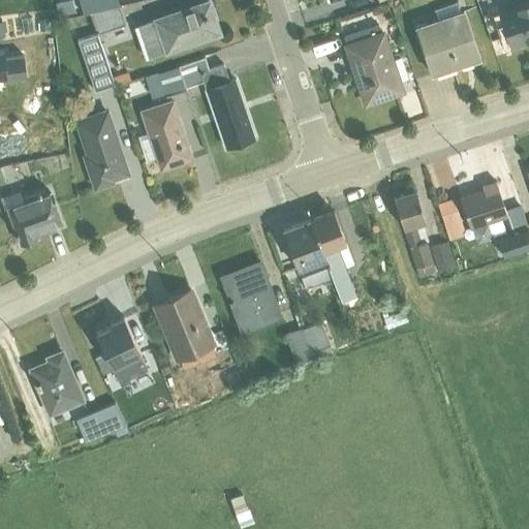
[(63,0),(47,0),(49,9),(65,6),(63,0)]
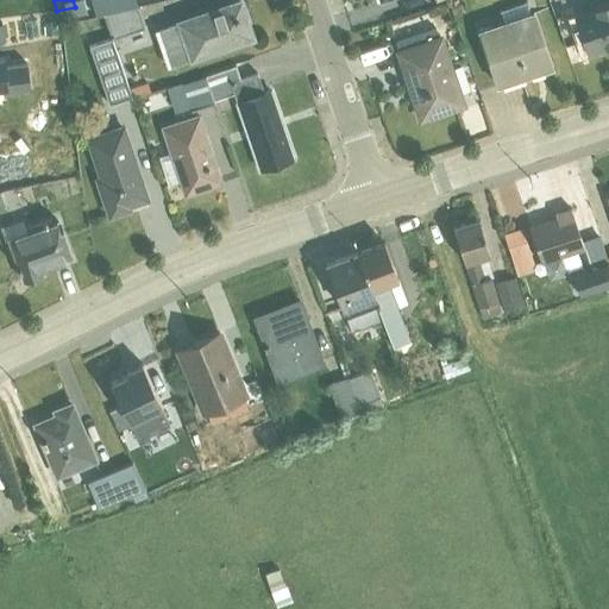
[(104,16),(138,8),(136,0),(92,0),(96,18),(104,16)]
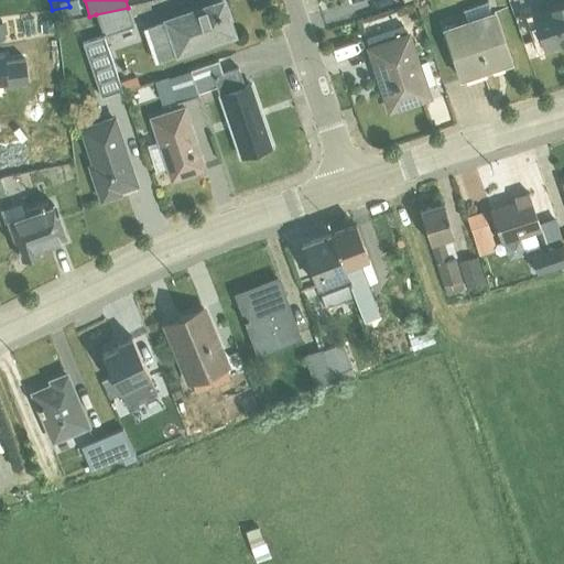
[(224,3),(144,30),(155,64),(235,36),(224,3)]
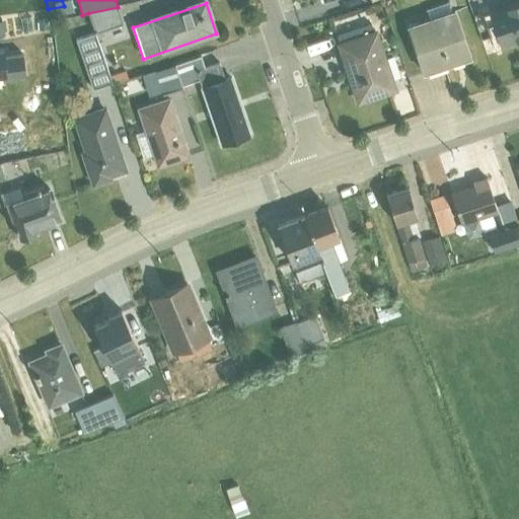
[(518,4),(490,13),(501,48),(518,41),(518,4)]
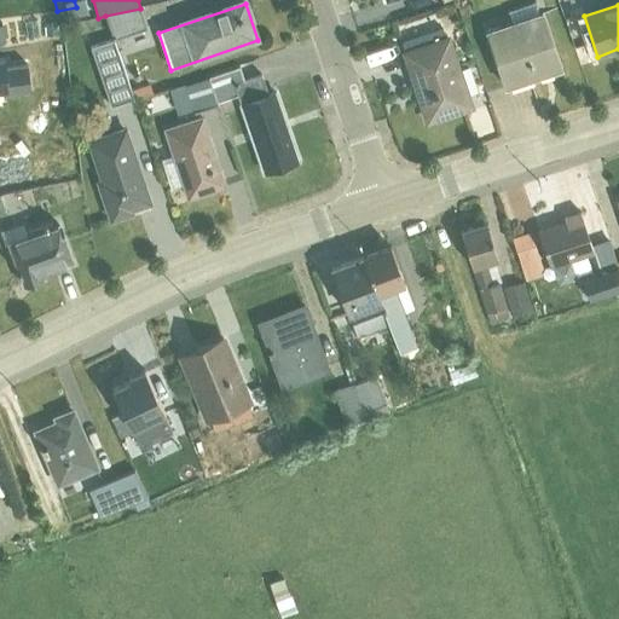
[(102,33),(93,7),(69,16),(77,41),(102,33)]
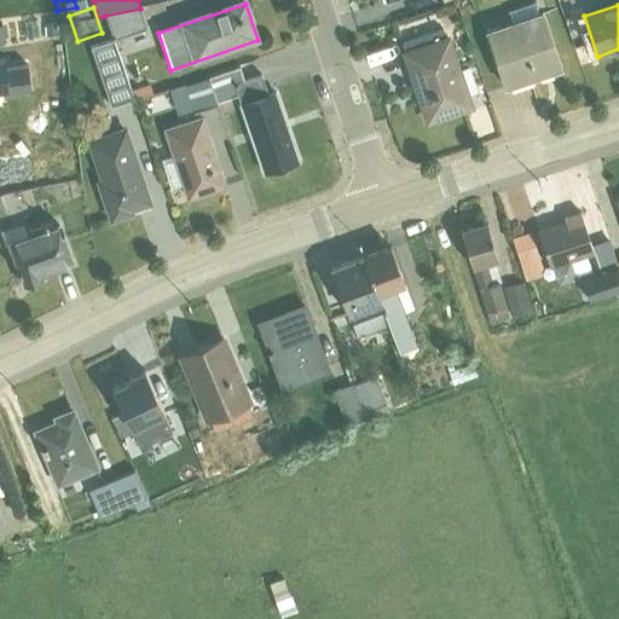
[(140,9),(105,16),(114,40),(148,32),(140,9)]
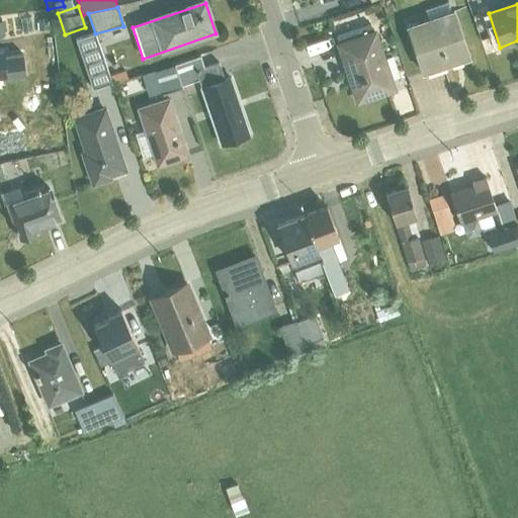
[(454,12),(408,27),(424,75),(469,60),(454,12)]
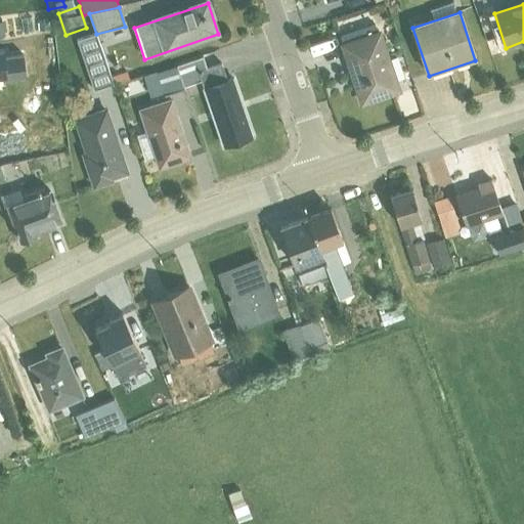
[(345,46),(378,35),(376,27),(342,38),(345,46)]
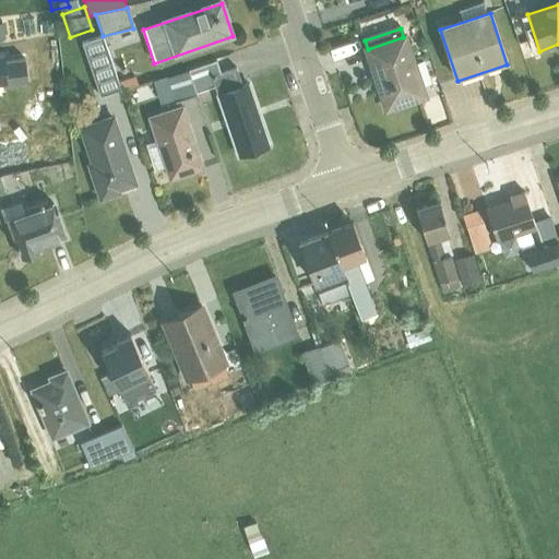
[(403,37),(368,49),(366,49),(387,111),(426,98),(405,36),(403,37)]
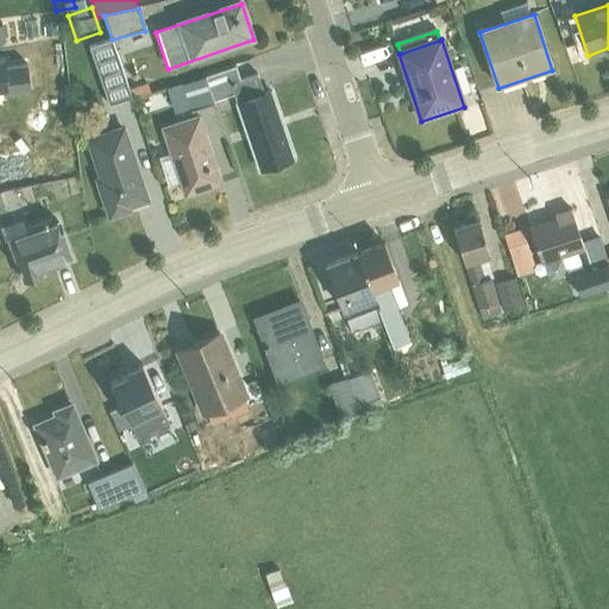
[(132,98),(130,90),(112,42),(90,49),(111,105),(132,98)]
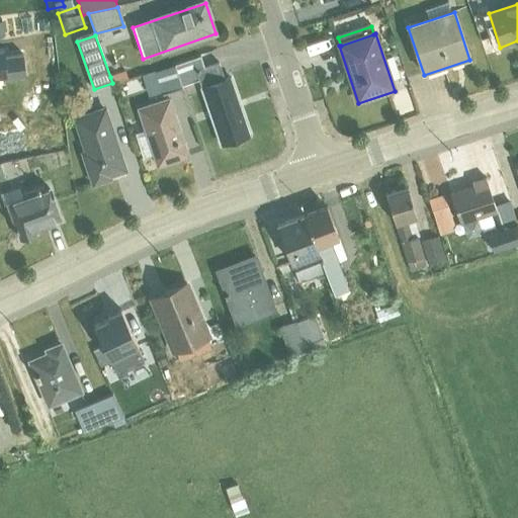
[(175,66),(182,87),(199,81),(222,147),(251,137),(231,79),(226,81),(220,64),(205,69),(201,58),(175,66)]
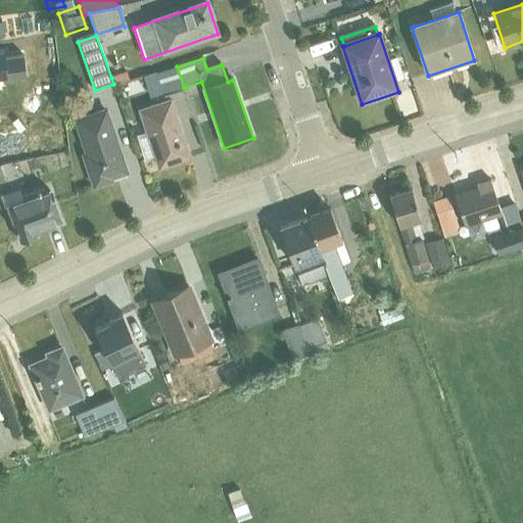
[(184,88),(177,66),(157,74),(157,72),(144,76),(151,99),(164,95),(165,97),(185,90),(184,88)]
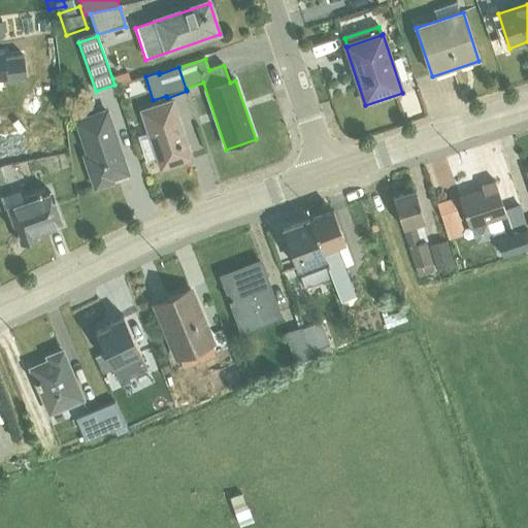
[(112,78),(114,85),(131,80),(129,73),(112,78)]
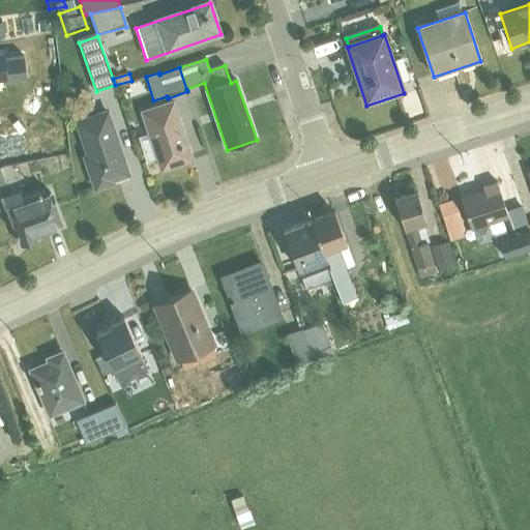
[(148,135),(140,138),(147,163),(157,159),(162,172),(194,160),(173,100),(141,112),(148,135)]
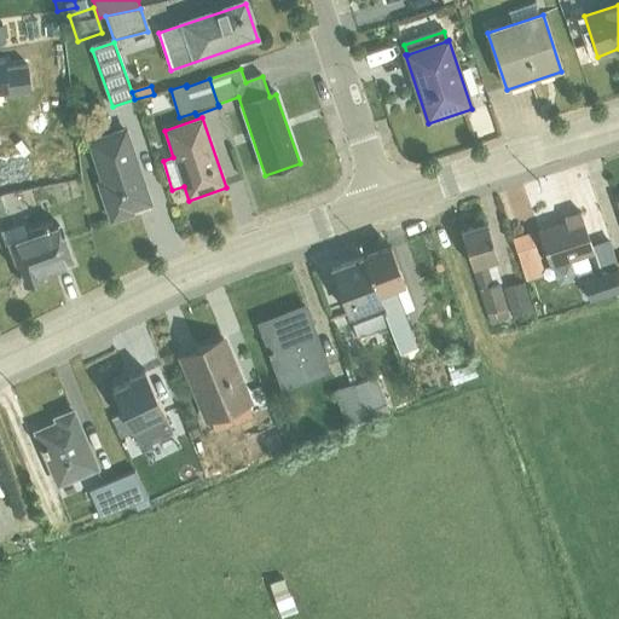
[(125,129),(87,142),(113,221),(131,214),(129,212),(150,204),(125,129)]
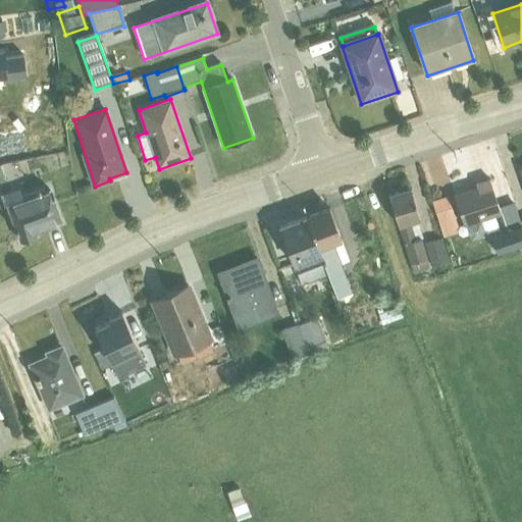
[(502,216),(501,212),(489,180),(476,186),(477,190),(455,197),(465,228),(502,216)]
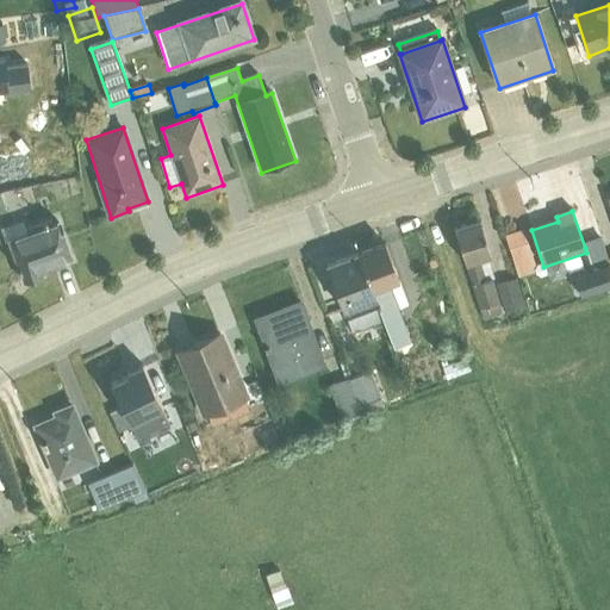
[(23,222),(1,230),(5,243),(7,242),(19,274),(20,273),(24,282),(44,275),(42,271),(72,261),(60,223),(53,225),(51,222),(26,230),(23,222)]
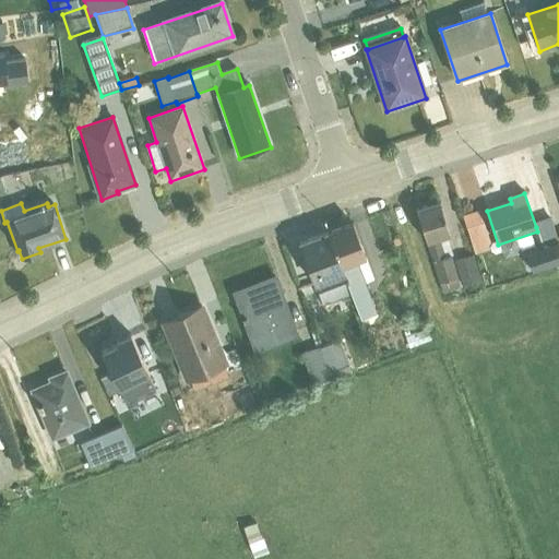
[(440,203),(417,211),(443,295),(462,288),(452,258),(454,258),(448,237),(450,237),(440,203)]
